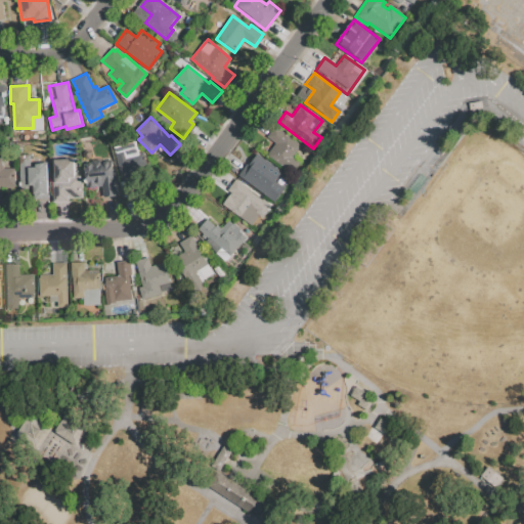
[(268,138),(276,127),(301,144),(293,156),(301,162),(293,173),(267,154),(275,143),(268,138)]
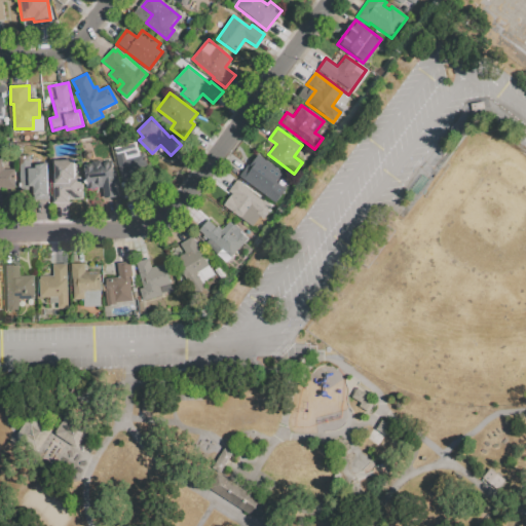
[(127,185),(125,185),(117,154),(119,154),(118,148),(140,143),(143,155),(147,154),(151,166),(143,170),(145,180),(141,181),(144,193),(138,195),(130,197),(127,185)]
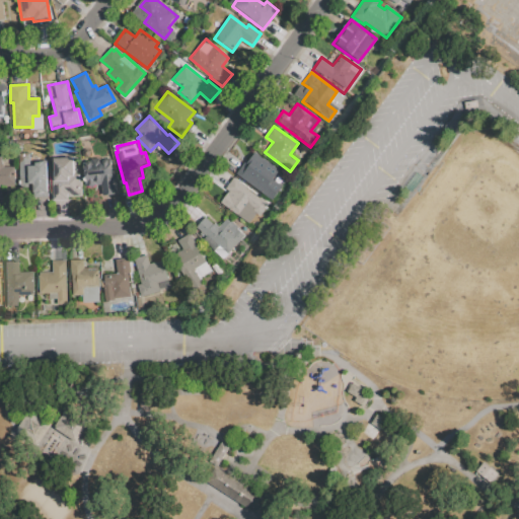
[(31,189),(23,190),(22,155),(32,155),(33,167),(39,167),(39,163),(50,163),(51,199),(46,199),(40,199),(40,192),(31,192),(31,189)]
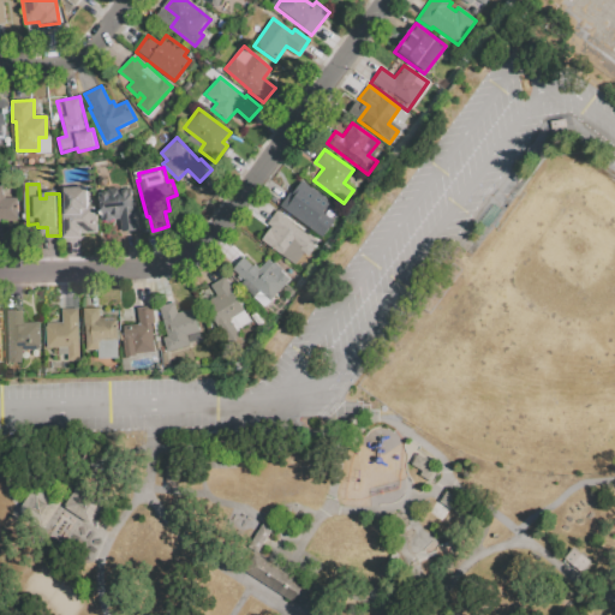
[(143,232),(133,233),(124,234),(123,220),(105,222),(101,190),(135,186),(137,212),(141,212),(143,232)]
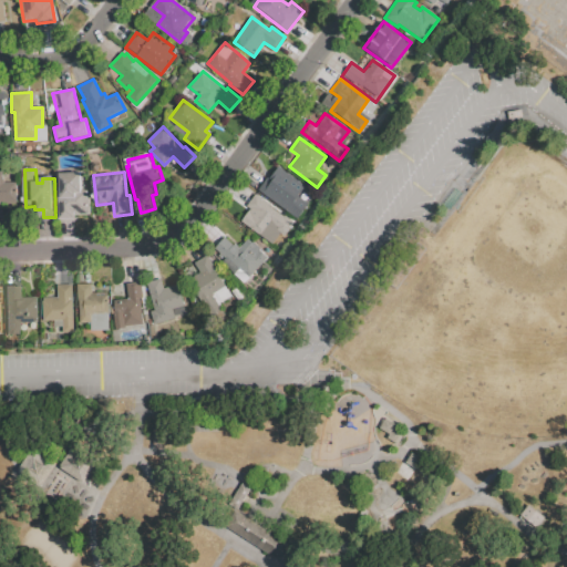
[(3,204),(4,219),(0,219),(0,173),(6,173),(6,185),(19,184),(19,202),(7,203),(7,204),(3,204)]
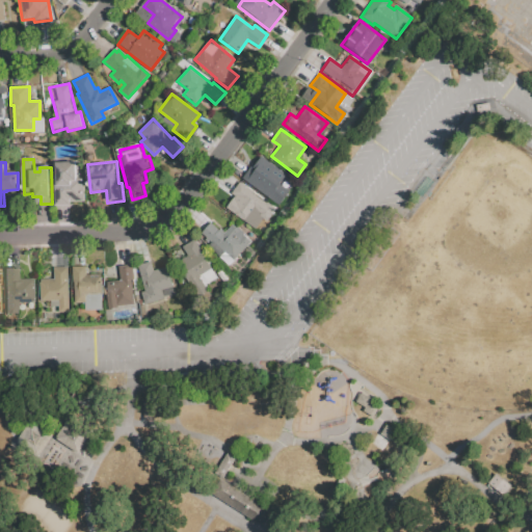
[(87,203),(72,204),(72,207),(64,207),(57,207),(56,177),(58,177),(58,163),(78,163),(79,180),(84,180),(84,188),(86,187),(87,203)]
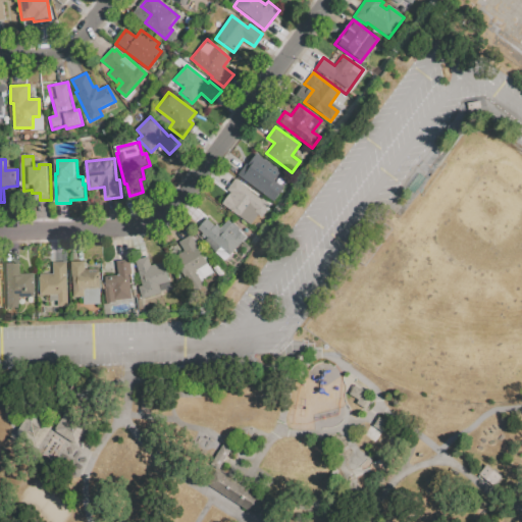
[(240,174),(247,164),(255,170),(259,165),(262,167),(266,160),(281,171),(265,194),(240,174)]
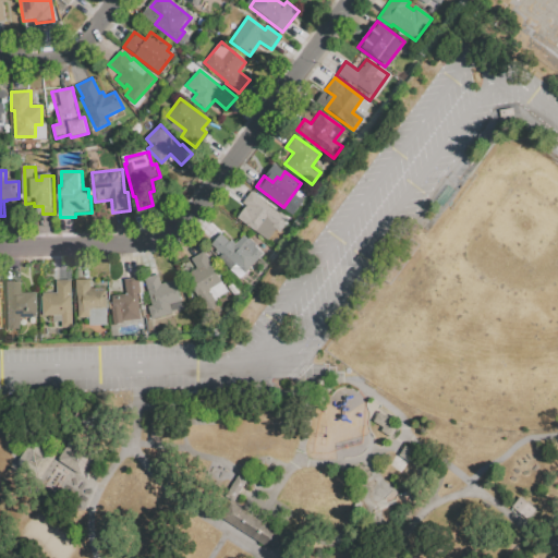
[(252,191),(267,202),(266,203),(281,215),(277,221),(281,225),(268,241),(242,221),(250,210),(242,205),(252,191)]
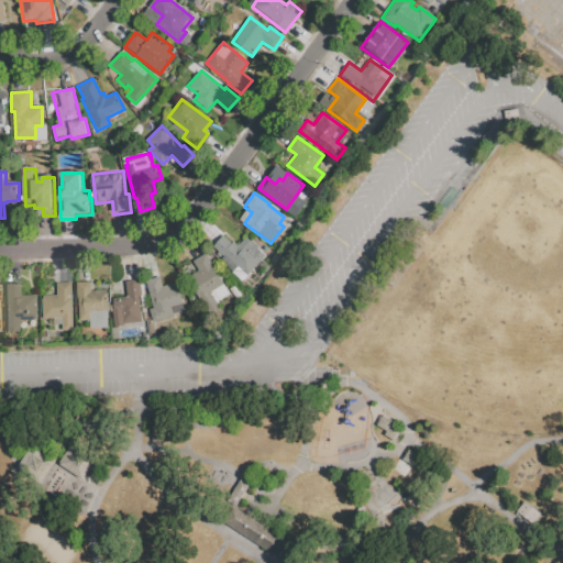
[(242,282),(210,252),(227,234),(239,246),(247,236),(267,255),(242,282)]
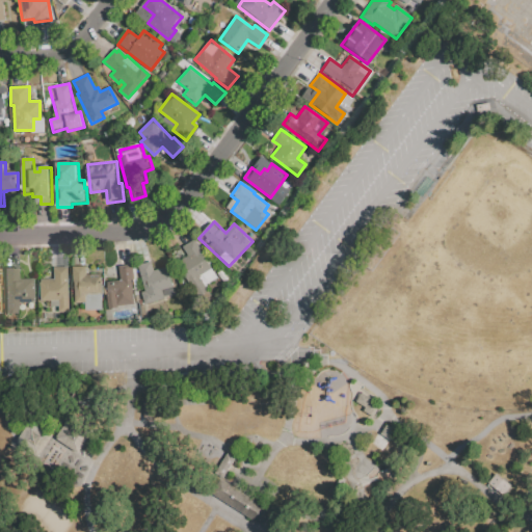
[(194,240),(217,277),(206,285),(211,293),(198,301),(176,264),(188,257),(182,247),(194,240)]
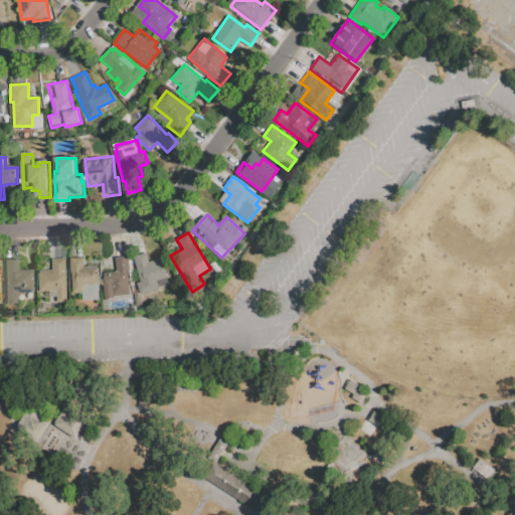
[(133,255),(146,252),(149,262),(161,259),(167,279),(157,282),(159,289),(140,294),(137,283),(139,282),(133,255)]
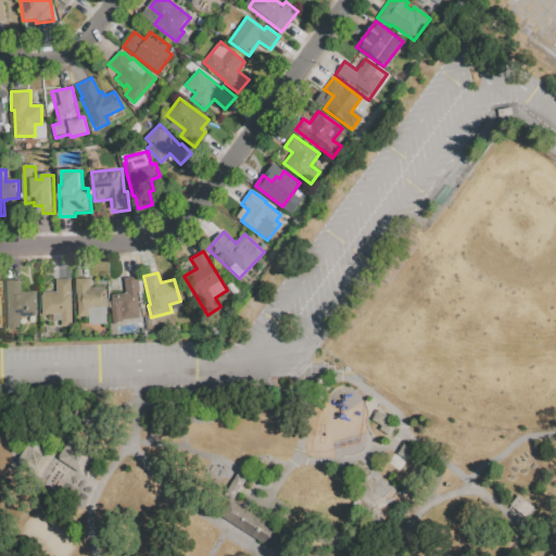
[(109,295),(125,293),(124,278),(130,278),(136,277),(141,318),(123,319),(123,321),(111,323),(109,295)]
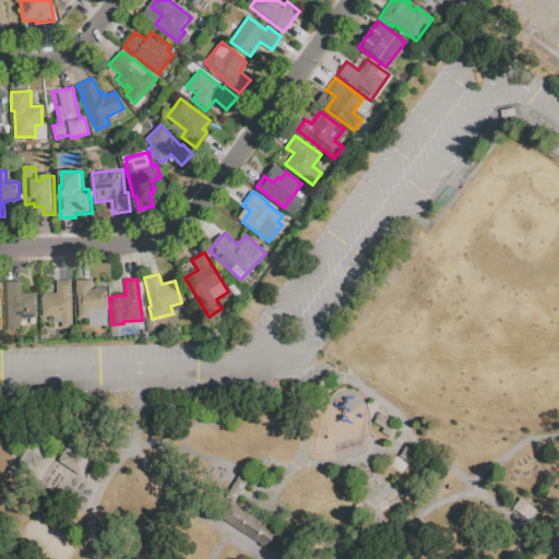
[(71,281),(71,328),(52,328),(52,317),(42,317),(42,293),(56,293),(56,281),(64,281),(71,281)]
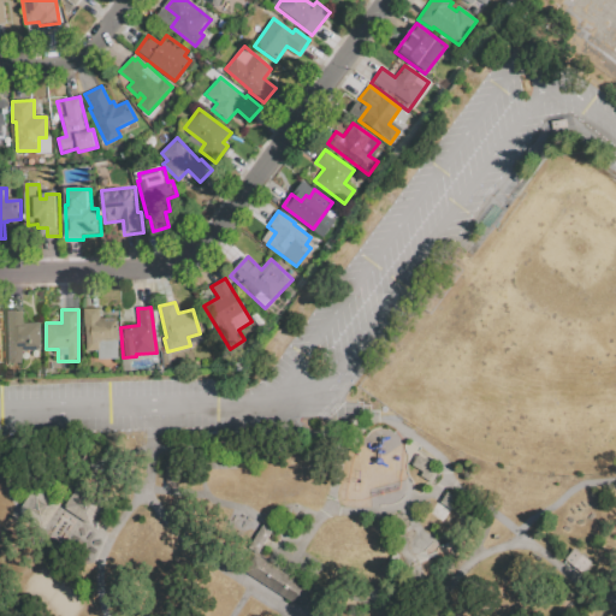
[(83,309),(92,309),(100,309),(100,317),(118,317),(118,359),(98,359),(98,350),(83,350),(83,309)]
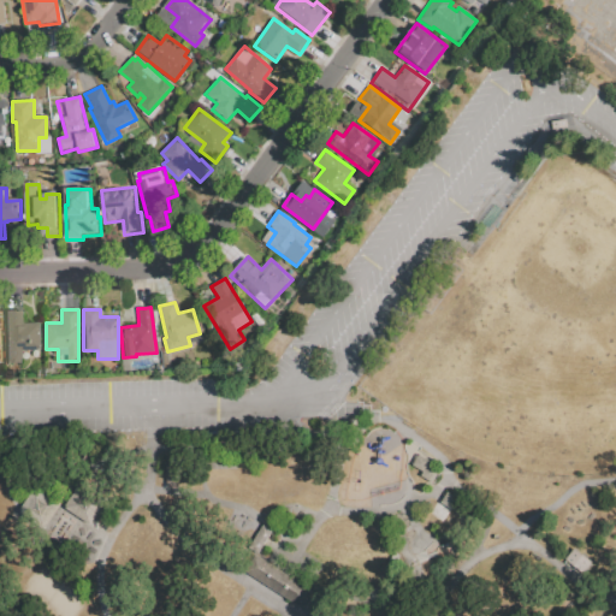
[(4,312),(16,312),(23,312),(23,323),(40,323),(40,351),(23,351),(23,362),(4,362),(4,312)]
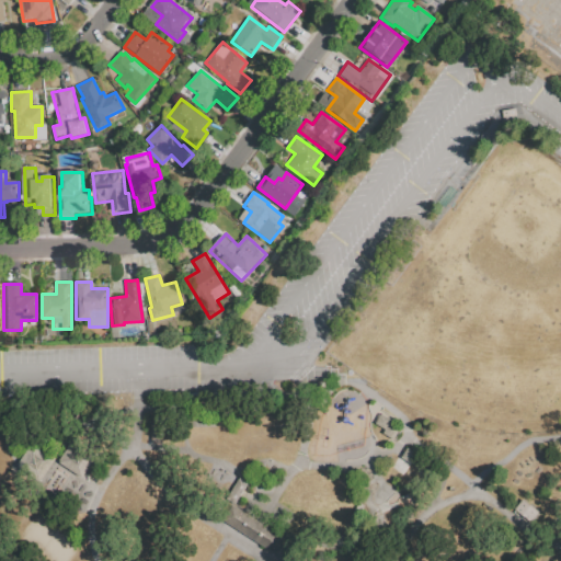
[(229,501),(238,506),(251,484),(242,479),(229,501)]
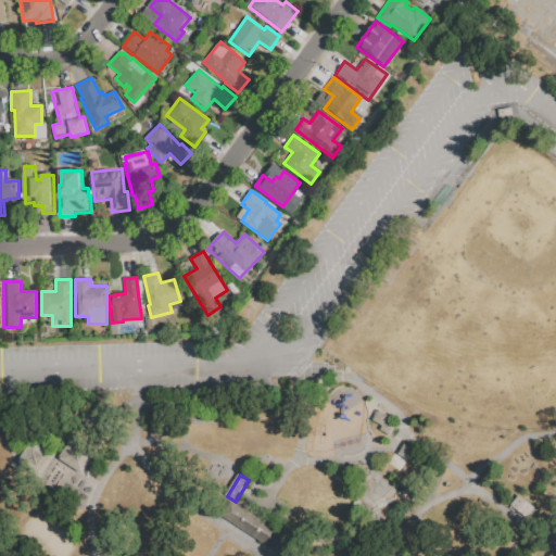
[(513,508),(528,520),(536,509),(521,497),(513,508)]
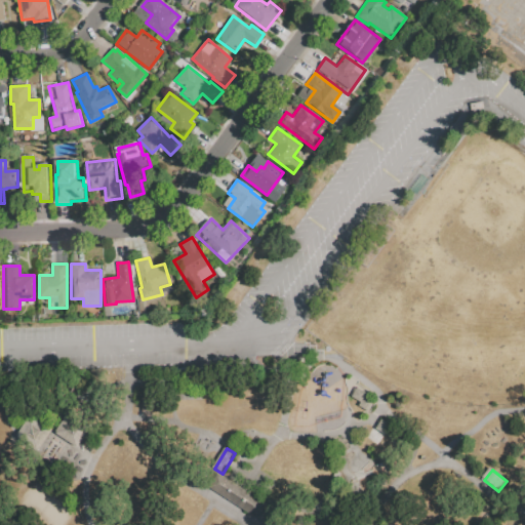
[(208,491),(257,521),(267,506),(217,475),(208,491)]
